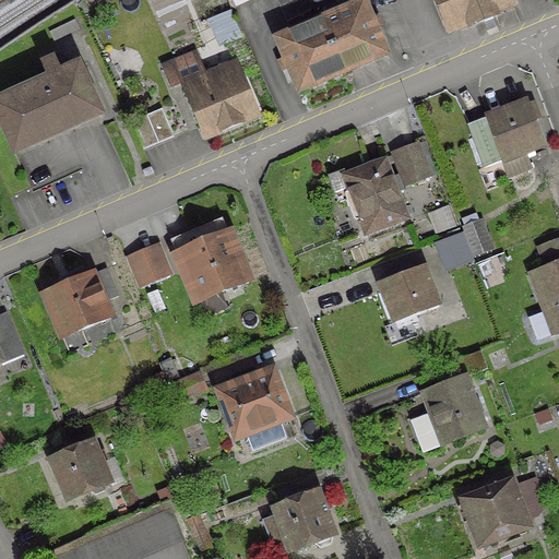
[(305,0),(272,0),(284,23),(310,10),(305,0)]
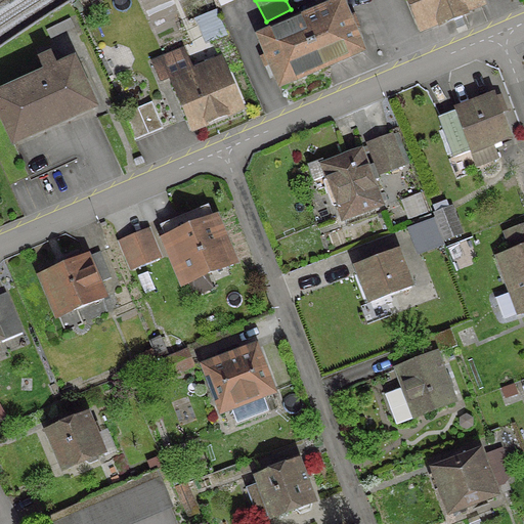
[(463,15),(462,13),(479,5),(477,0),(405,0),(419,31),(437,24),(438,26),(463,15)]
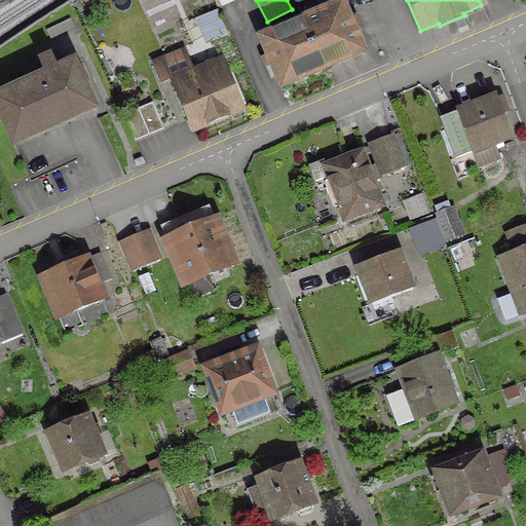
[(339,4),(299,21),(318,67),(338,59),(339,62),(360,52),(350,31),(358,28),(352,16),(346,20),(339,4)]
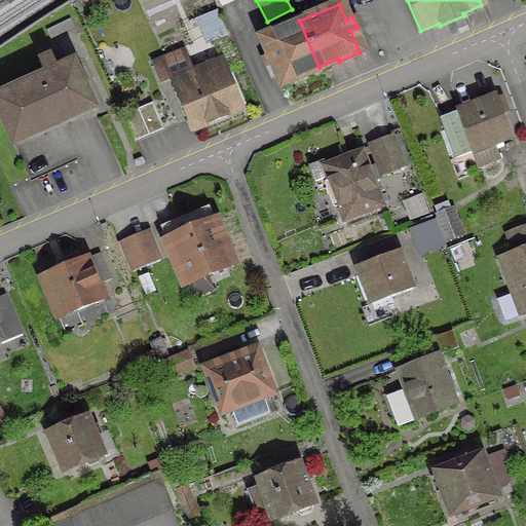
[(203,16),(209,38),(230,33),(225,11),(203,16)]
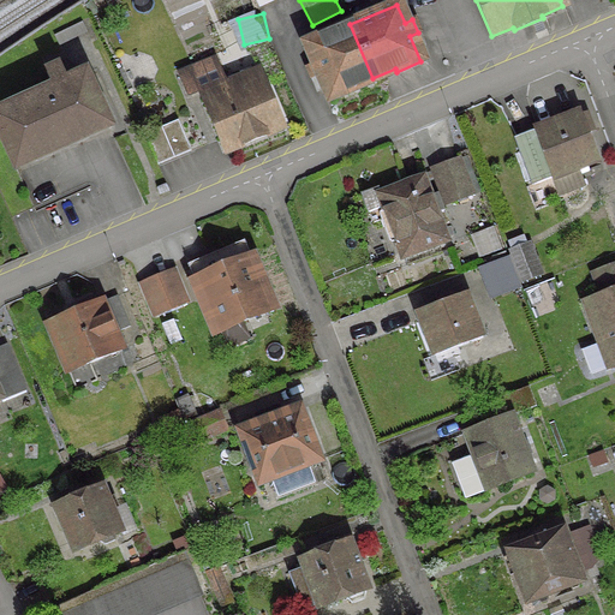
[(308,79),(316,76),(326,101),(351,91),(350,88),(372,78),(350,24),(303,46),(310,63),(303,66),(308,79)]
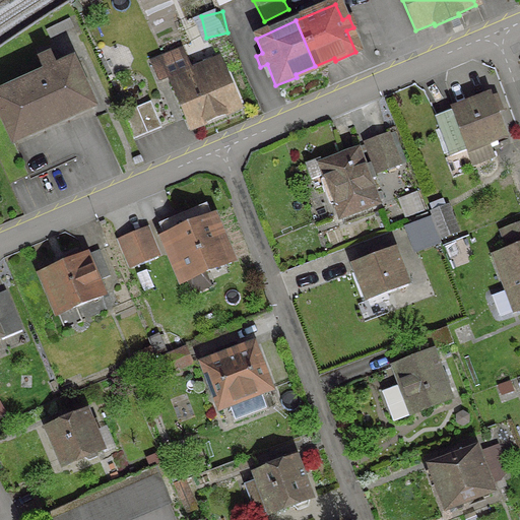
[(215,59),(187,70),(179,51),(150,63),(154,72),(164,68),(189,129),(236,109),(215,59)]
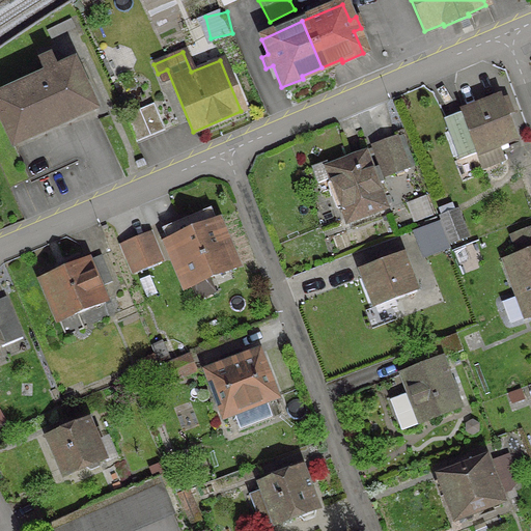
[(37,62),(44,77),(0,95),(0,122),(11,146),(92,111),(72,64),(55,72),(49,57),(37,62)]
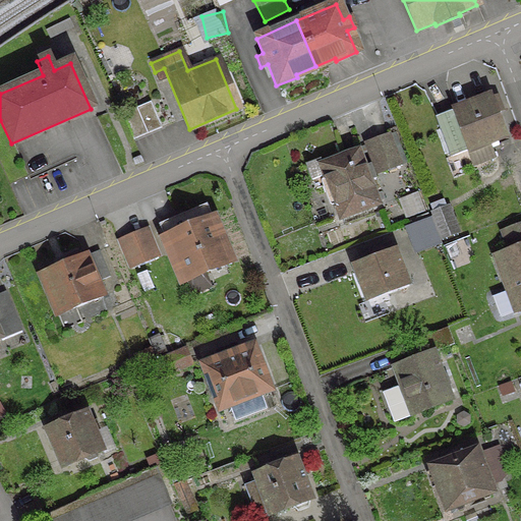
[(450,157),(467,150),(503,136),(493,112),(499,110),(497,103),(490,105),(487,98),(453,112),(458,126),(441,132),(450,157)]
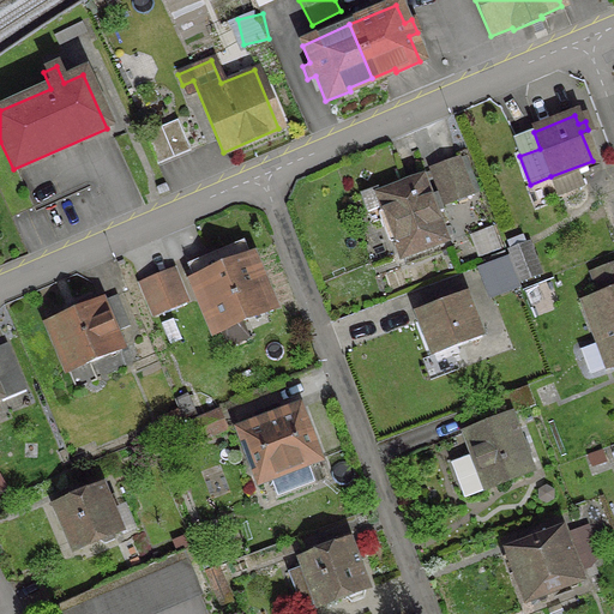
[(187,151),(175,121),(142,134),(155,166),(187,151)]
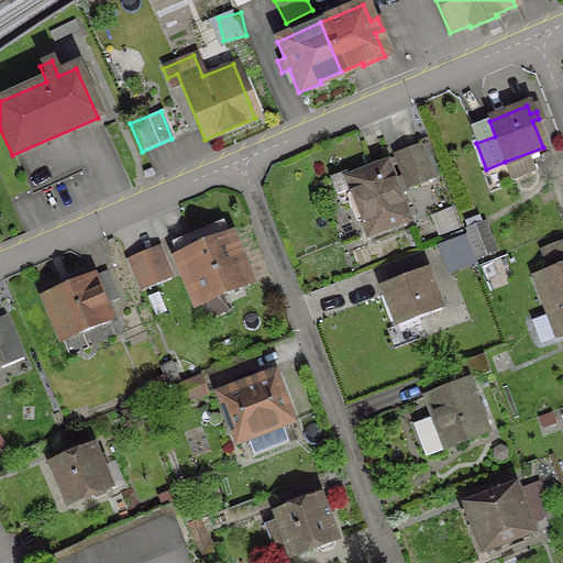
[(429,179),(417,146),(394,155),(400,172),(407,169),(412,186),(429,179)]
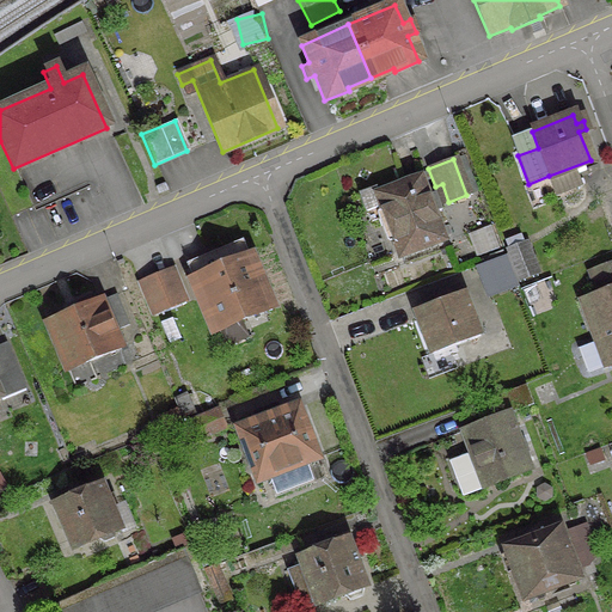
[(379,206),(397,257),(441,240),(418,178),(375,195),(373,189),(357,195),(363,212),(379,206)]
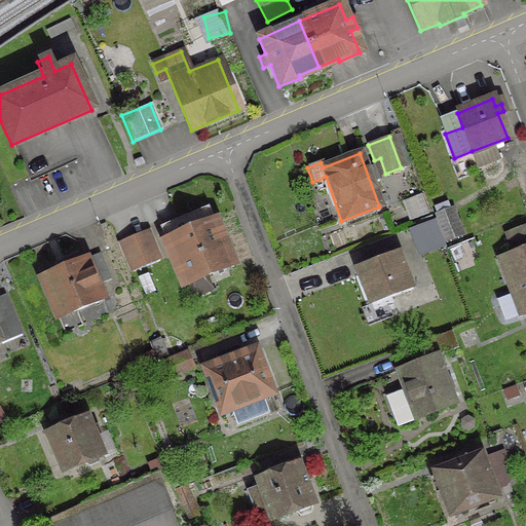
[(450,216),(438,220),(445,240),(458,236),(450,216)]
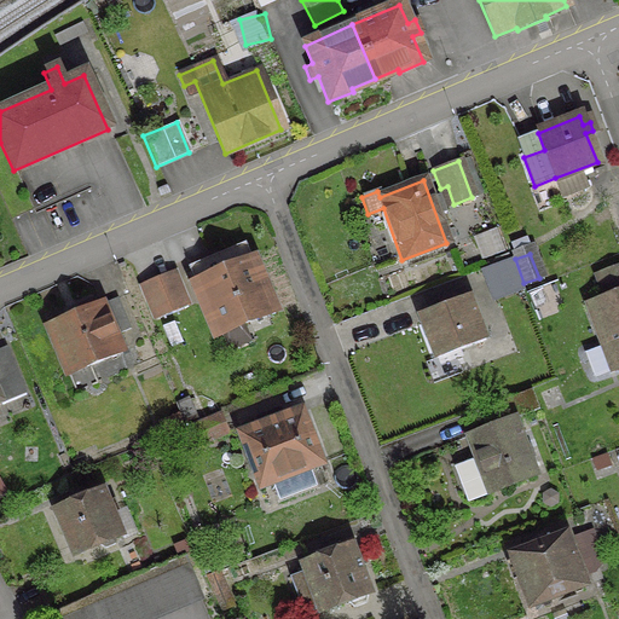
[(194,283),(192,284),(213,336),(272,311),(250,260),(232,267),(232,266),(218,271),(212,258),(187,267),(194,283)]
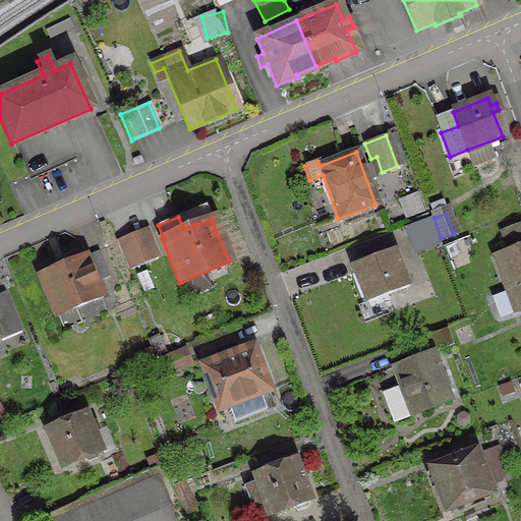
[(428,218),(404,227),(411,246),(436,236),(428,218)]
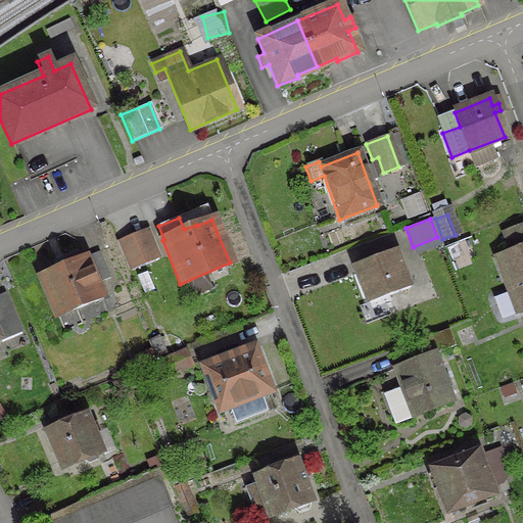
[(516,290),(522,310),(522,308),(522,225),(498,234),(506,253),(495,257),(509,292),(516,290)]
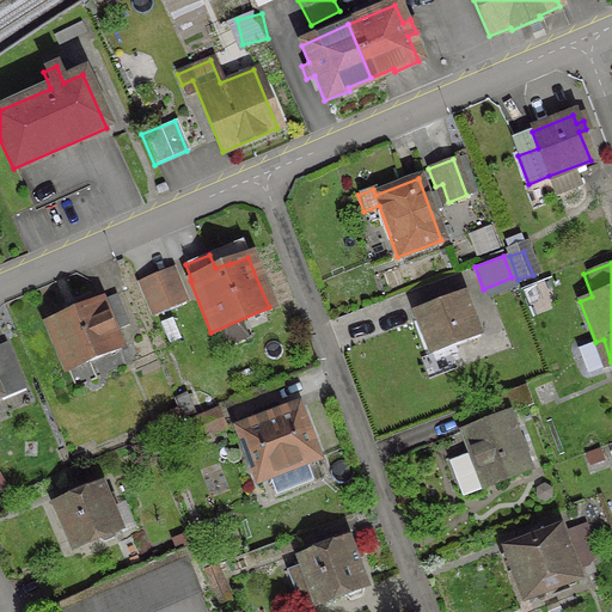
[(183,301),(181,297),(170,270),(138,283),(151,316),(183,301)]
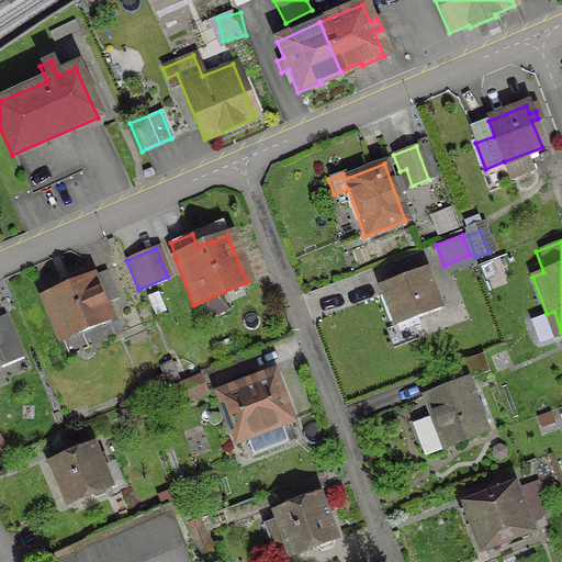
[(380,287),(394,326),(438,310),(423,270),(412,274),(409,268),(400,271),(402,278),(380,287)]
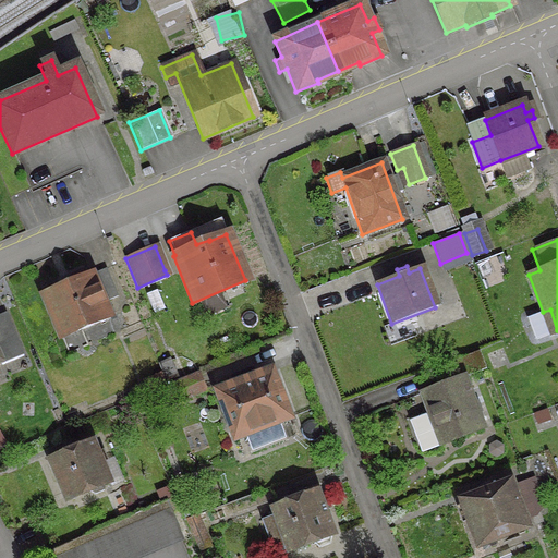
[(73,274),(75,281),(41,295),(67,354),(86,346),(79,330),(107,318),(101,303),(116,296),(104,269),(87,276),(84,269),(73,274)]
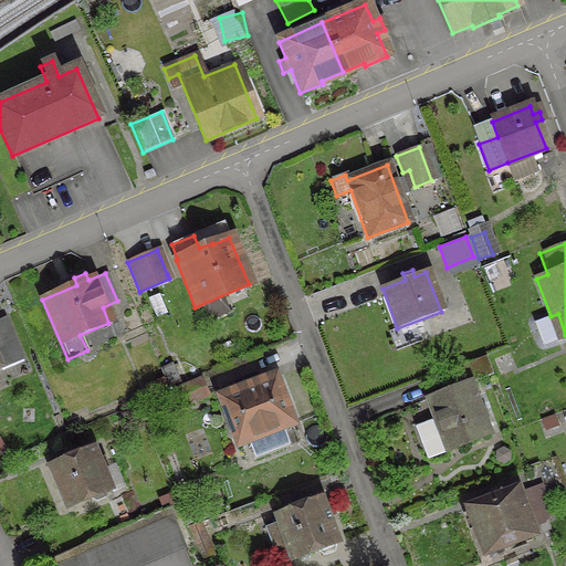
[(0,367),(20,359),(3,318),(0,320),(0,367)]
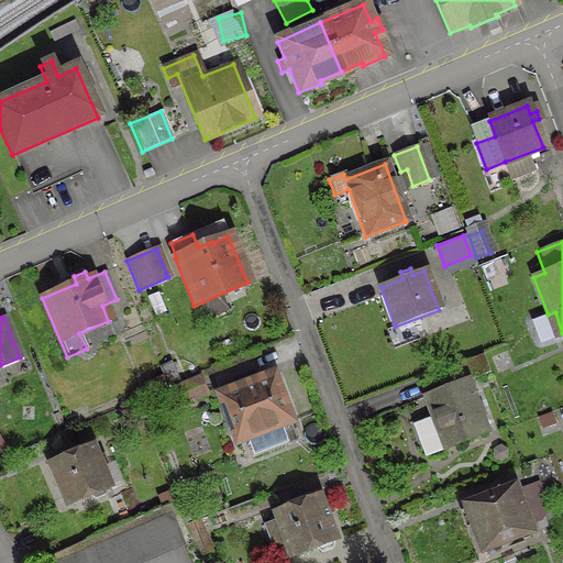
[(412,426),(422,452),(428,454),(485,433),(479,418),(482,418),(472,394),(470,395),(465,382),(488,373),(482,354),(451,366),(457,384),(422,397),(430,419),(412,426)]
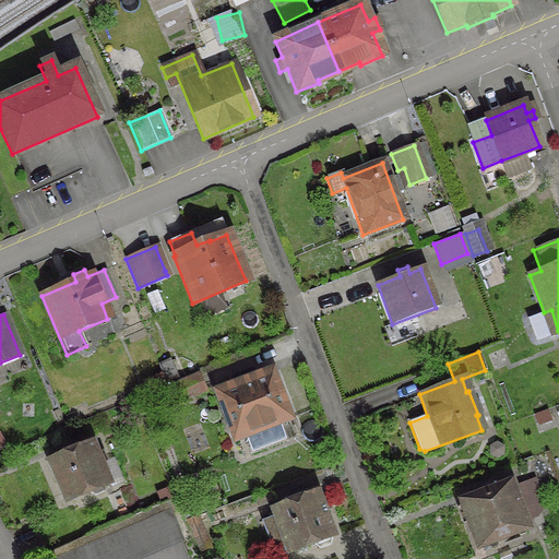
[(228,378),(232,388),(216,393),(234,440),(244,436),(250,452),(284,439),(277,423),(286,419),(269,373),(253,379),(250,369),(228,378)]
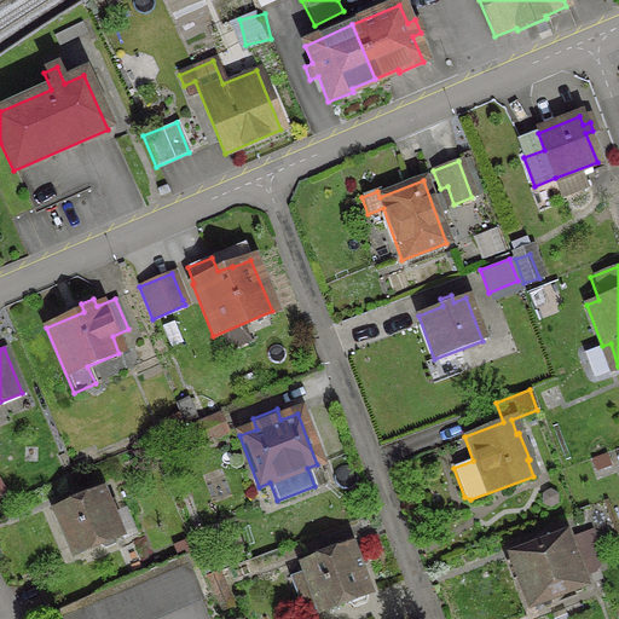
[(218,415),(190,427),(197,445),(225,433),(218,415)]
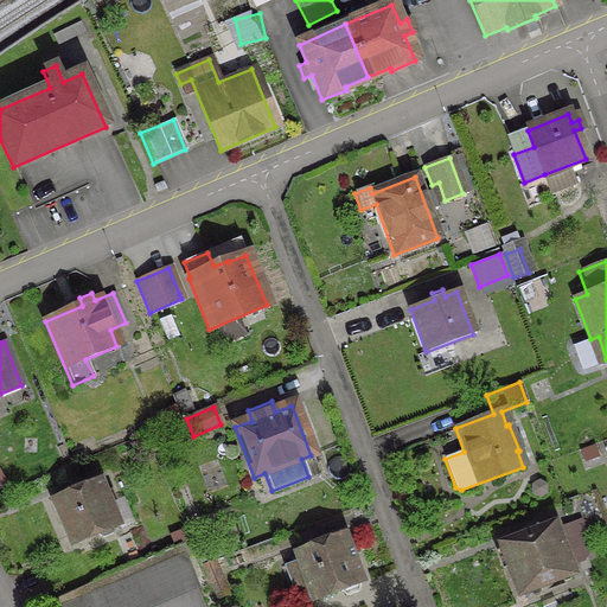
[(595,457),(592,447),(579,452),(582,461),(595,457)]
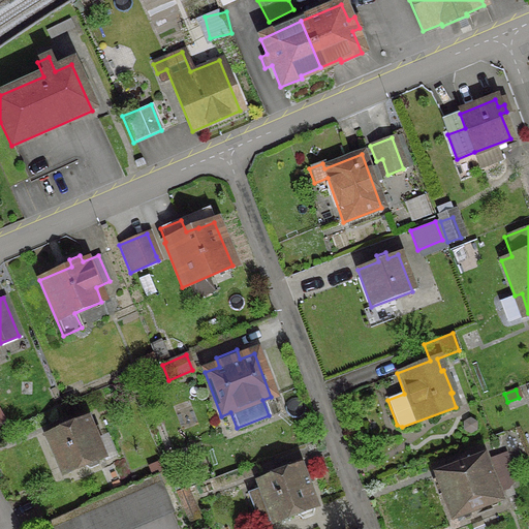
[(85,421),(47,437),(62,473),(82,465),(88,468),(96,465),(97,458),(100,457),(85,421)]
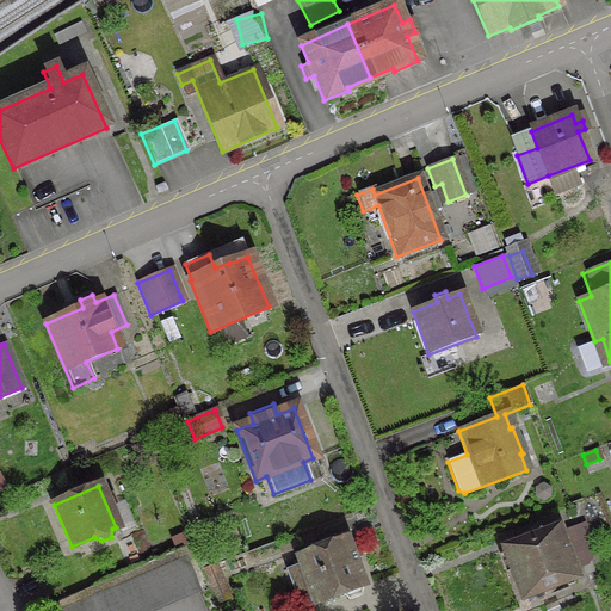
[(566,531),(576,560),(593,554),(581,524),(566,531)]
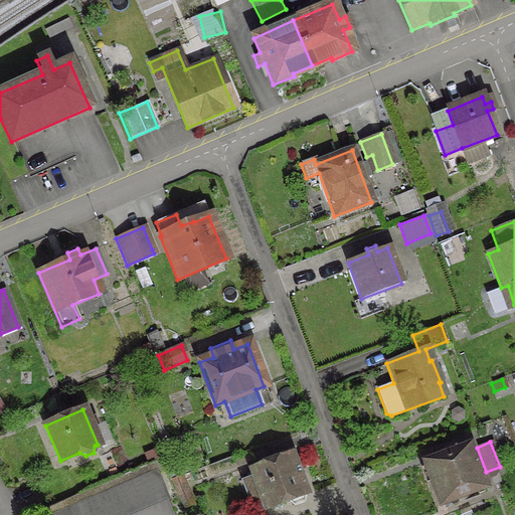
[(441,457),(423,463),(440,504),(484,487),(469,446),(453,452),(450,445),(438,450),(441,457)]
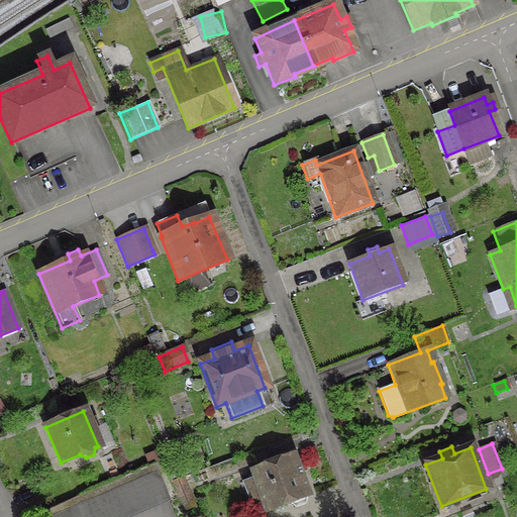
[(304,498),(303,497),(306,496),(291,456),(280,460),(278,453),(265,458),(268,464),(251,472),(267,511),(289,503),(289,504),(294,508),(304,504),(304,498)]
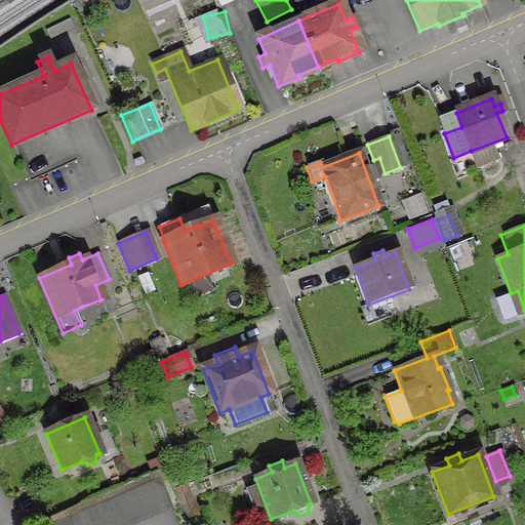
[(124,524),(168,507),(156,477),(153,472),(45,518),(47,524),(124,524)]
